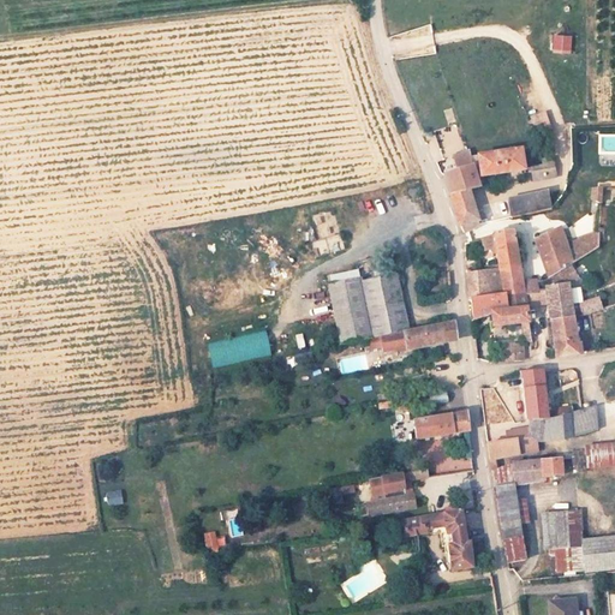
[(549,51),(569,52),(571,34),(550,33),(549,51)]
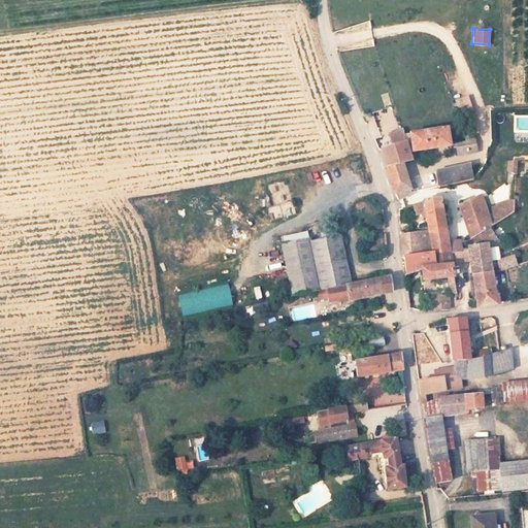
[(468,95),(454,99),(458,114),(473,109),(468,95)]
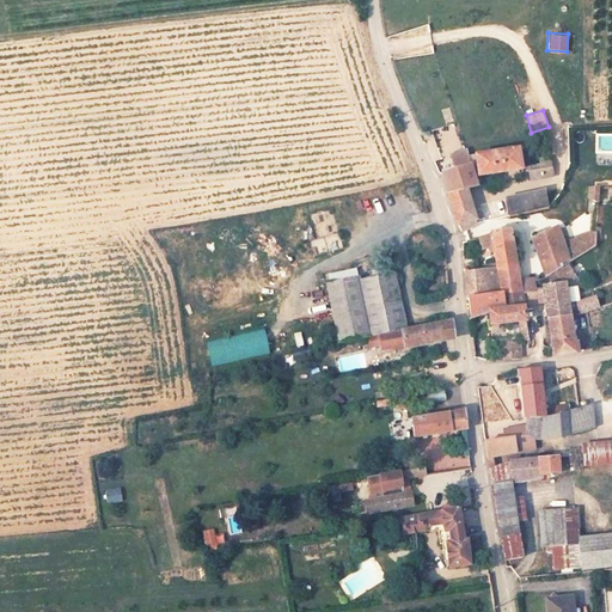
[(451,166),(446,154),(461,148),(453,126),(423,138),(436,172),(451,166)]
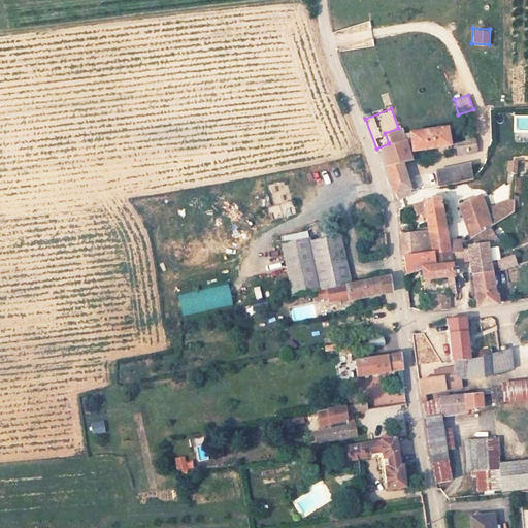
[(527,113),(514,114),(514,143),(527,142),(527,113)]
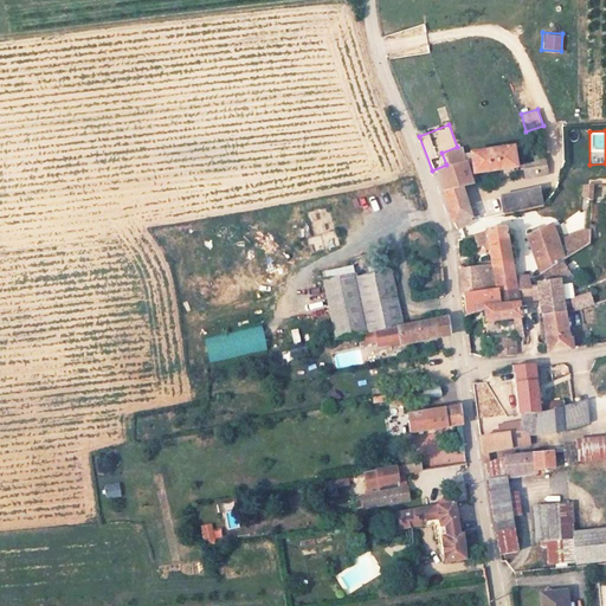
[(521,167),(517,147),(470,155),(463,156),(464,167),(436,172),(449,207),(456,225),(475,220),(463,185),(474,184),(472,178),(521,167)]
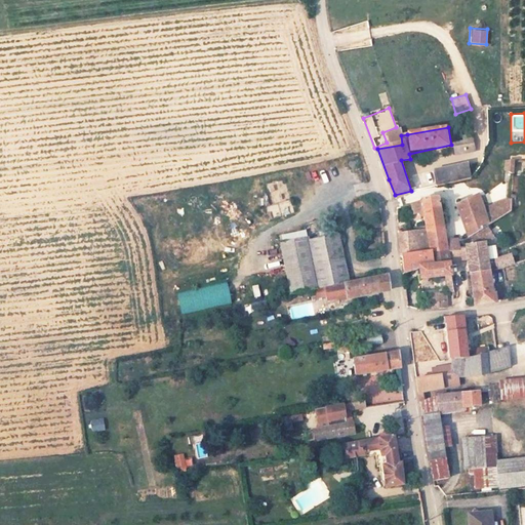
[(480,153),(477,135),(463,137),(465,144),(459,145),(461,155),(480,153)]
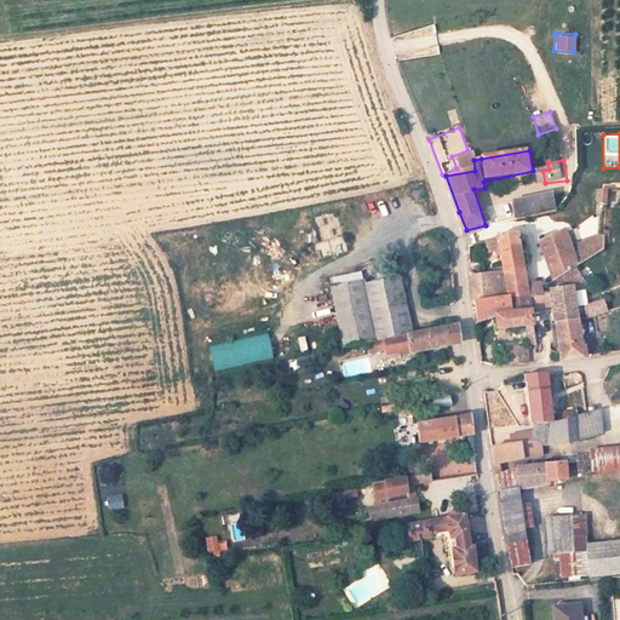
[(557,208),(555,191),(514,200),(515,216),(557,208)]
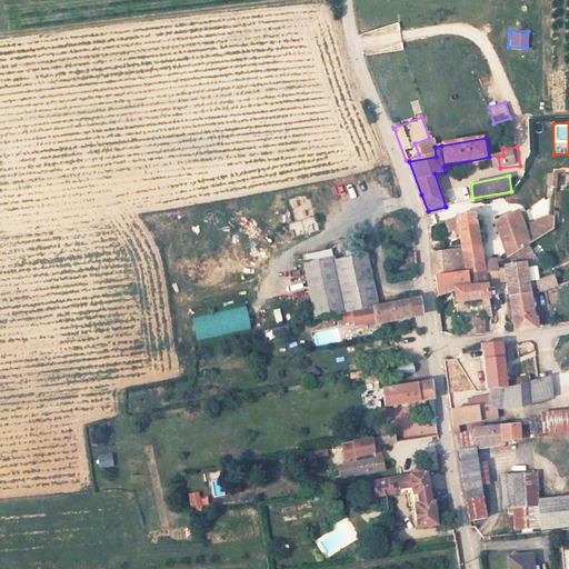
[(559,195),(562,176),(550,177),(549,189),(559,195)]
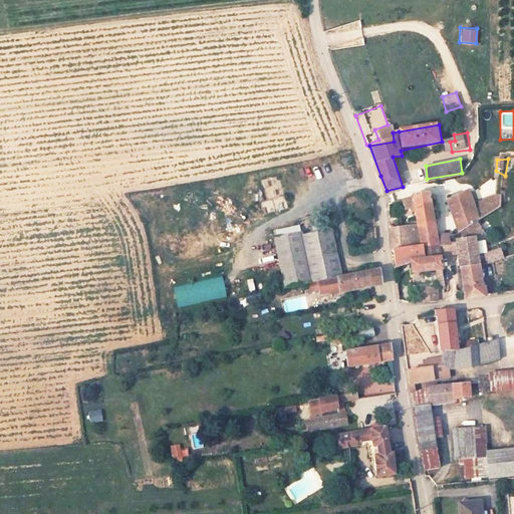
[(479,188),(483,198),(489,196),(486,186),(479,188)]
